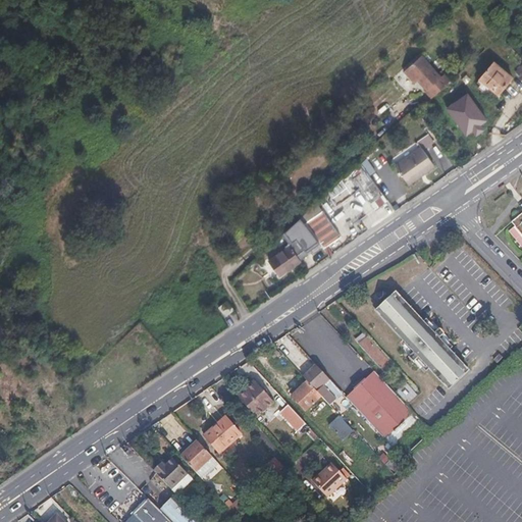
[(408,77),(425,61),(420,56),(403,71),(408,77)]
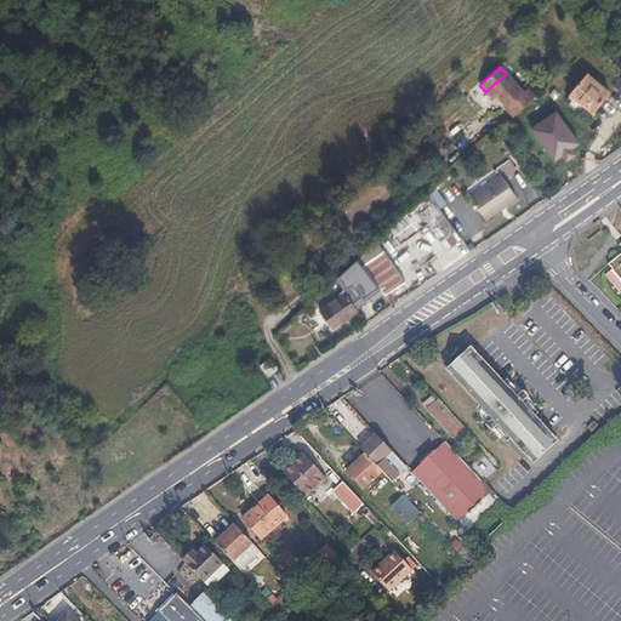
[(506,73),(485,92),(493,100),(497,95),(508,106),(505,109),(513,118),(535,97),(528,89),(523,92),(506,73)]
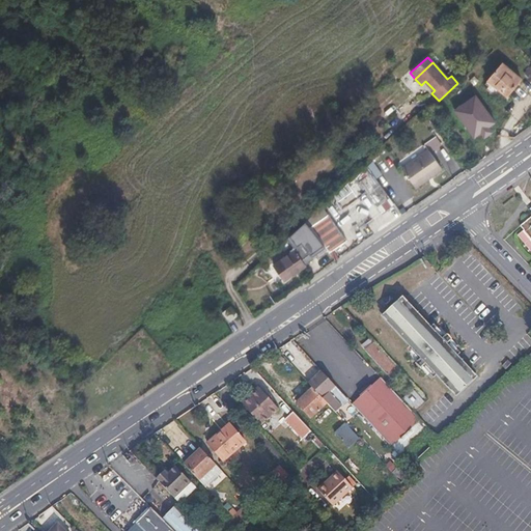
[(521,78),(502,63),(483,87),(493,94),(495,93),(503,100),(521,78)]
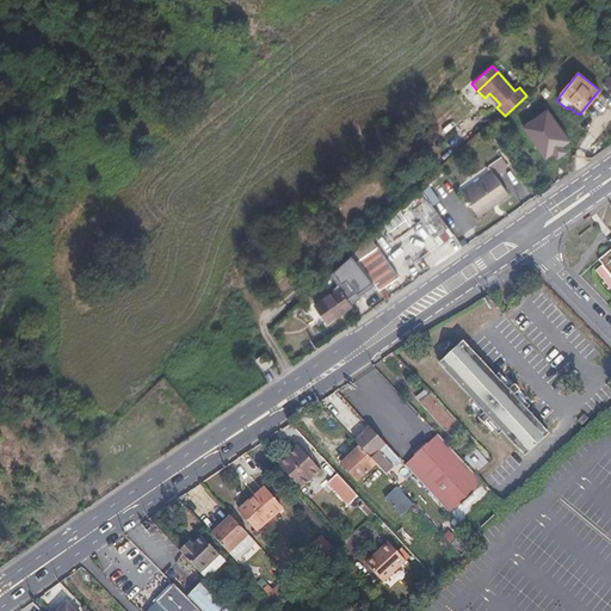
[(548,110),(522,128),(545,160),(553,154),(557,160),(567,153),(563,147),(571,142),(548,110)]
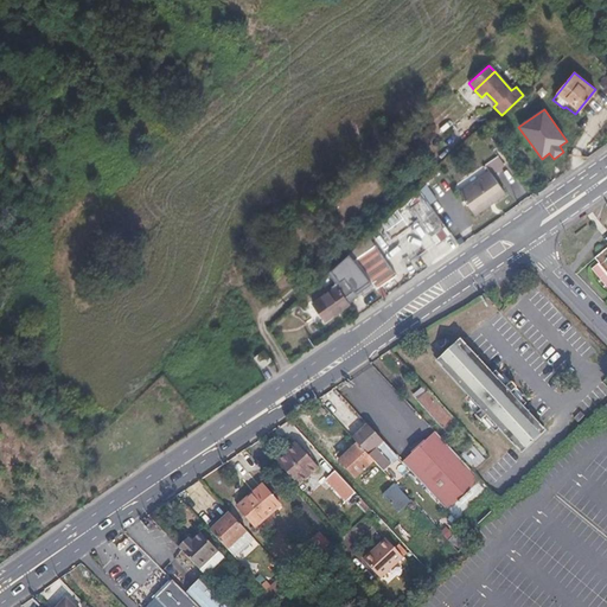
[(505,193),(490,171),(461,193),(475,215),(505,193)]
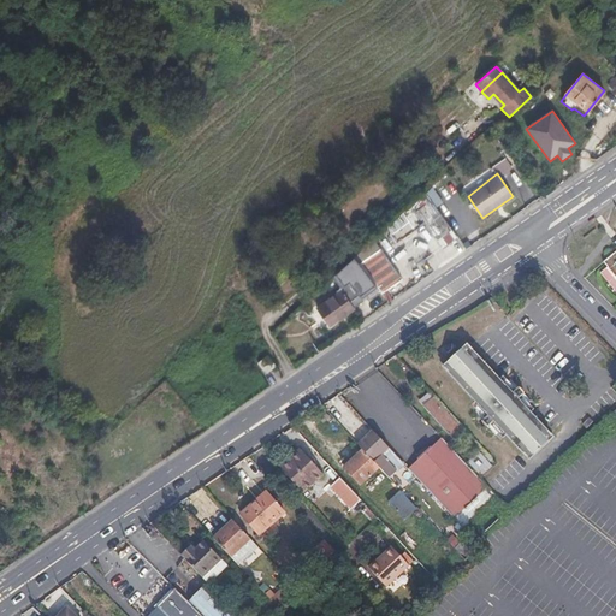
[(430,197),(431,200),(446,221),(458,213),(440,189),(430,197)]
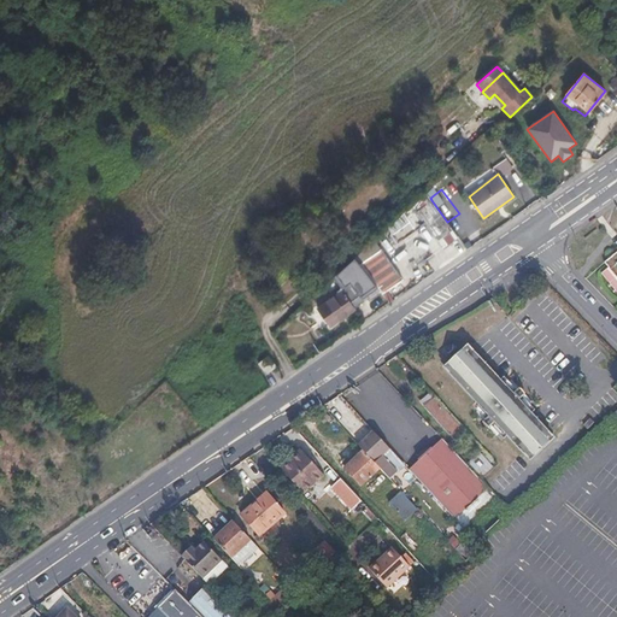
[(432,200),(417,210),(427,223),(439,240),(453,230),(447,222),(432,200)]
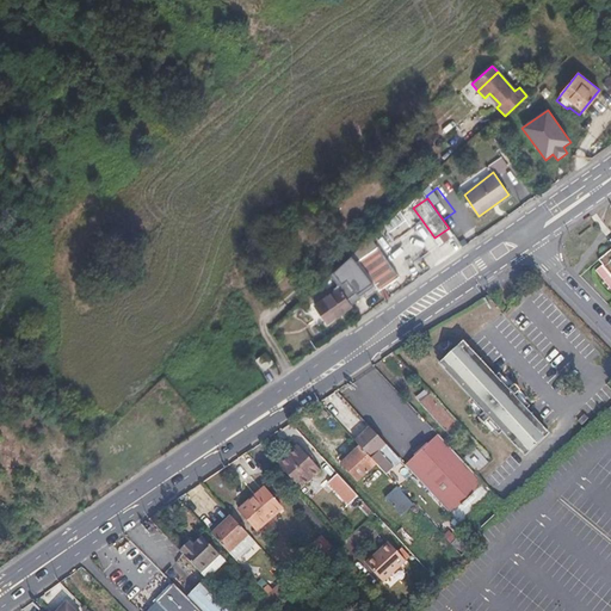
[(394,241),(421,222),(423,221),(413,208),(412,209),(408,203),(400,211),(406,220),(388,232),(394,241)]
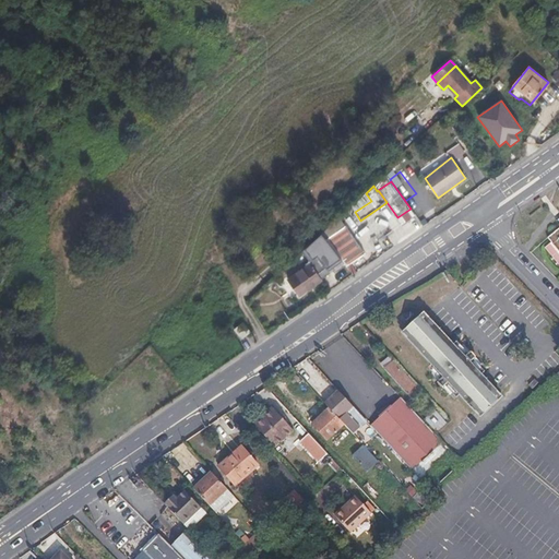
[(371,201),(366,193),(351,206),(355,212),(371,201)]
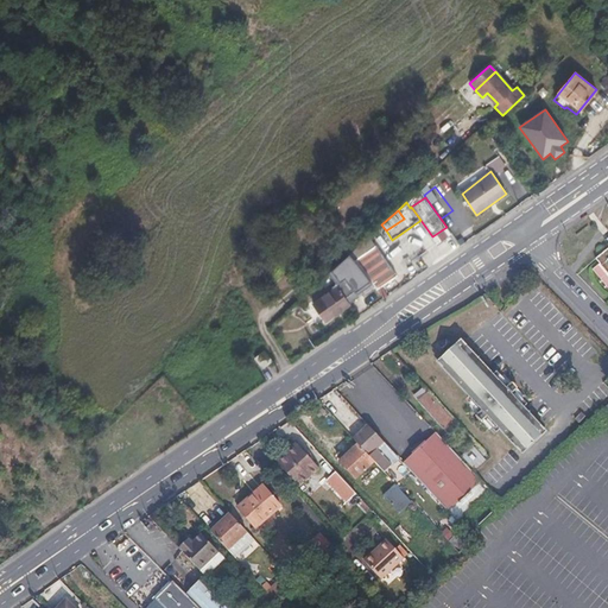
[(432,236),(420,220),(419,221),(431,238),(432,236)]
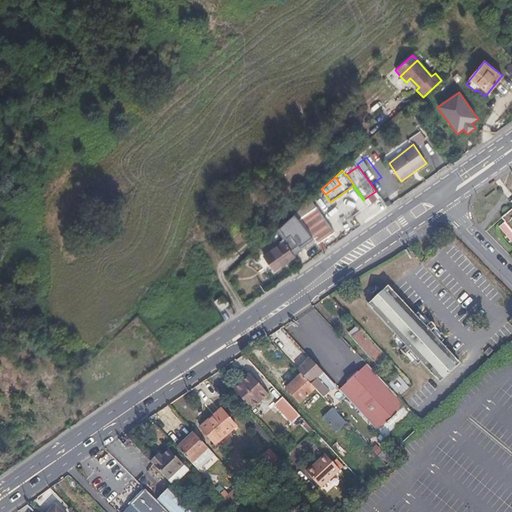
[(305,226),(313,237),(318,244),(334,232),(317,207),(299,219),(300,219),(301,220),(305,226)]
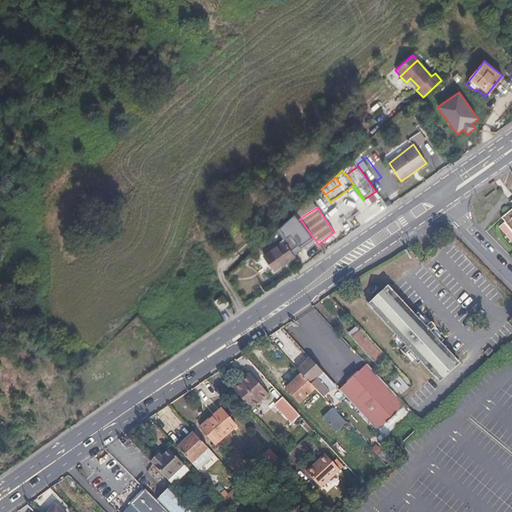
[(511,210),(501,220),(511,232),(511,210)]
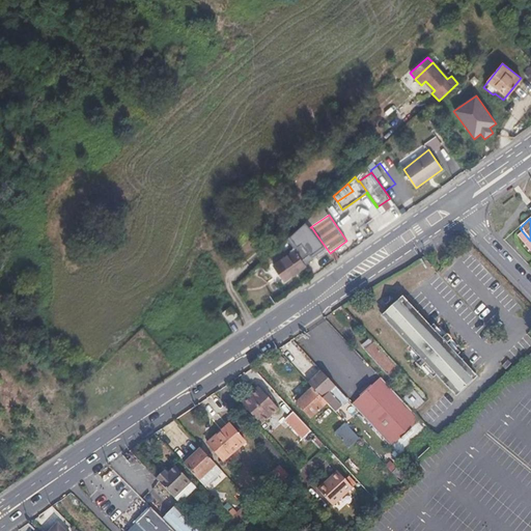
[(311,227),(310,227),(306,222),(297,230),(302,235),(311,227)]
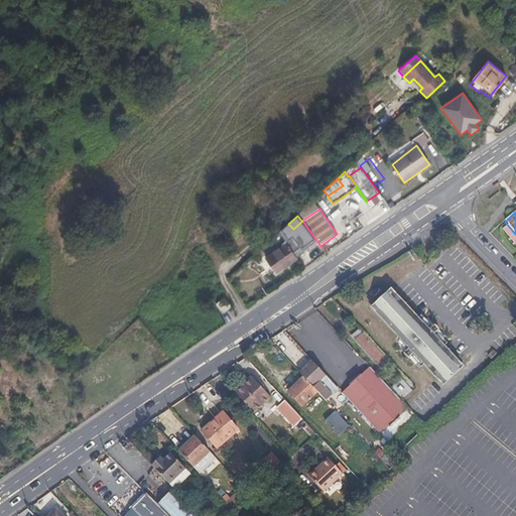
[(315,239),(307,228),(300,232),(308,244),(315,239)]
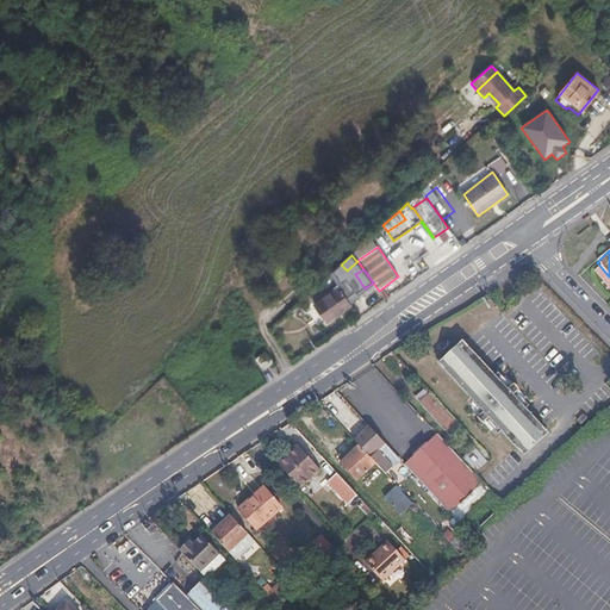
[(358,294),(347,279),(315,305),(328,323),(352,306),(349,302),(358,294)]
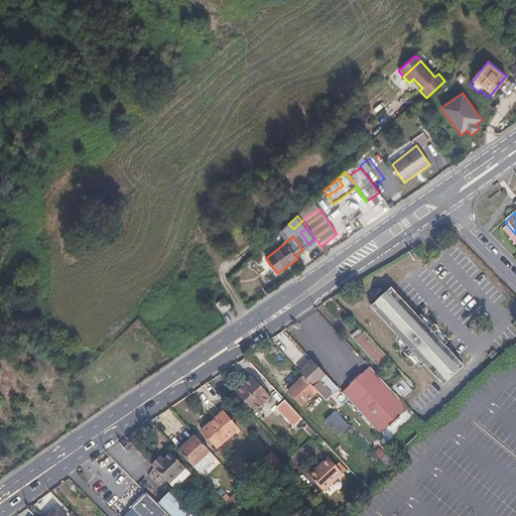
[(392,290),(375,306),(439,375),(444,381),(463,365),(392,290)]
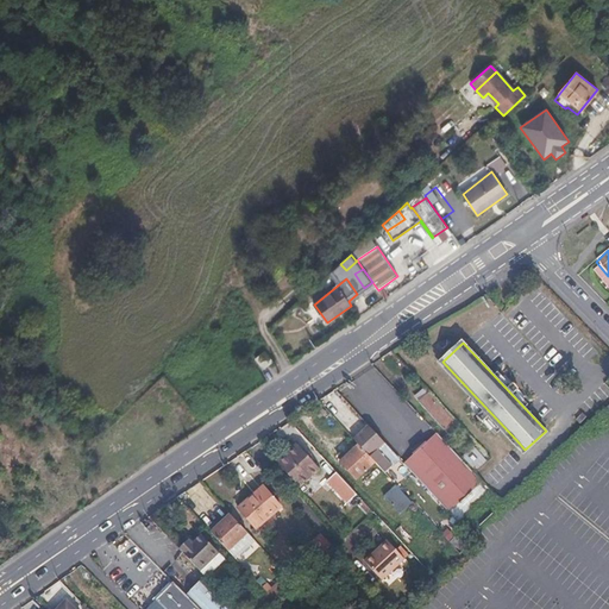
[(272,363),(267,353),(257,359),(263,370),(272,363)]
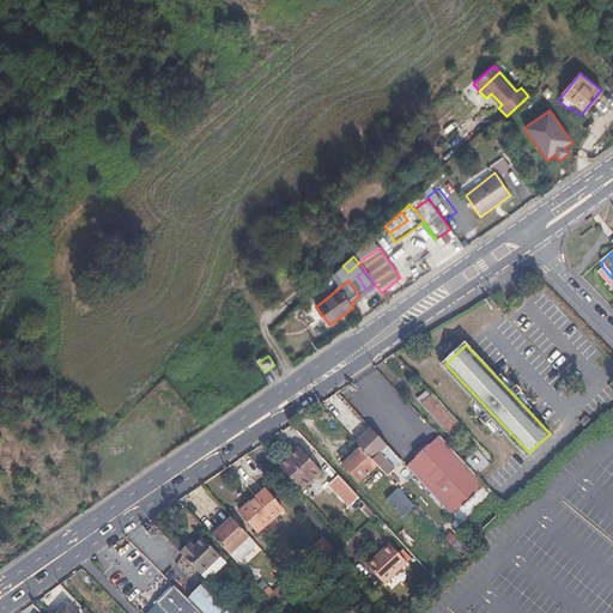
[(457,420),(432,394),(423,402),(447,430),(457,420)]
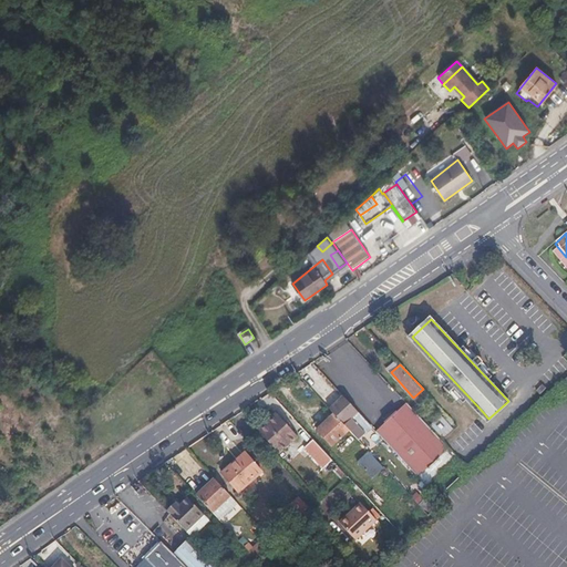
[(341,393),(328,405),(336,414),(351,430),(358,437),(371,424),(341,393)]
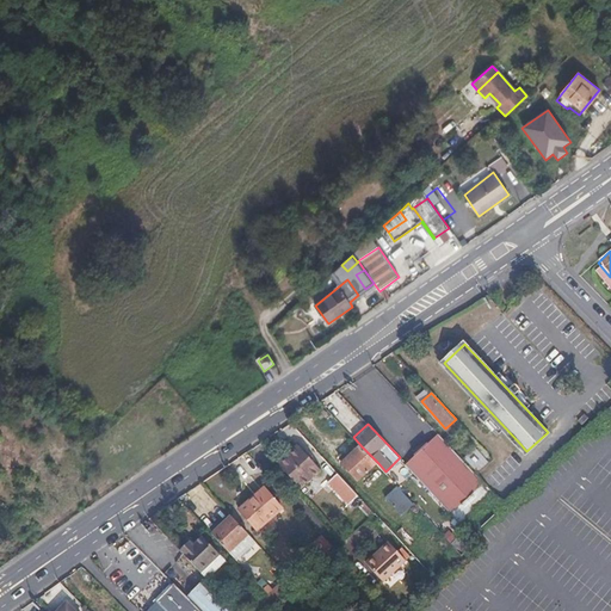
[(476,473),(438,431),(403,463),(449,511),(483,480),(476,473)]
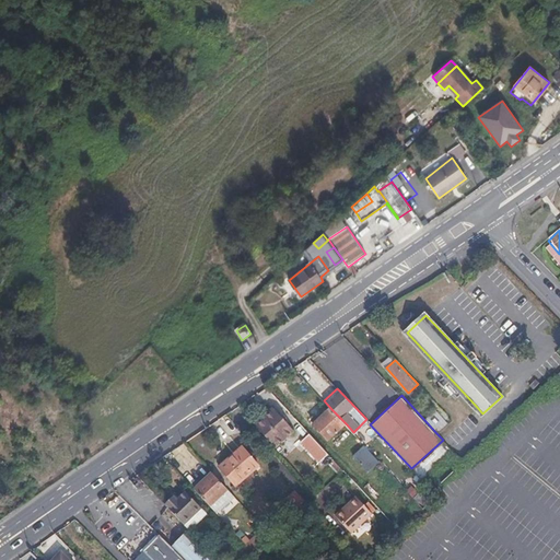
[(347,424),(331,409),(315,424),(329,441),(347,424)]
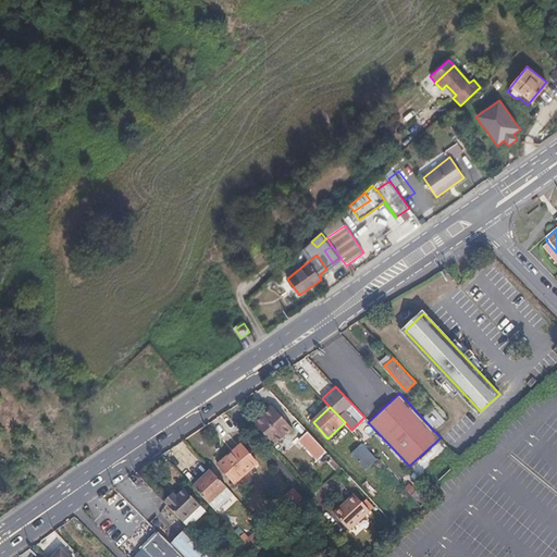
[(262,413),(252,421),(275,446),(293,430),(283,419),(281,417),(273,408),(264,416),(262,413)]
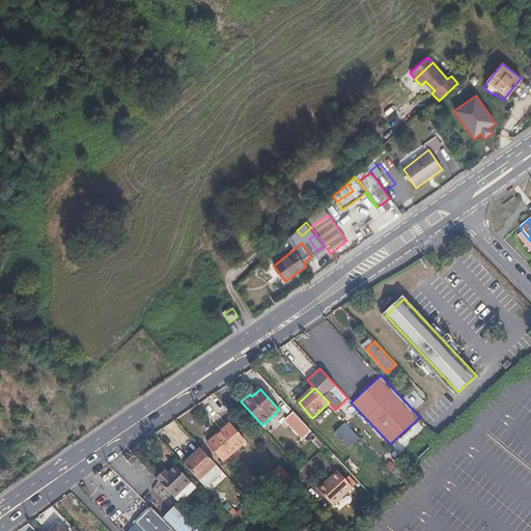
[(407,398),(416,410),(426,400),(417,390),(407,398)]
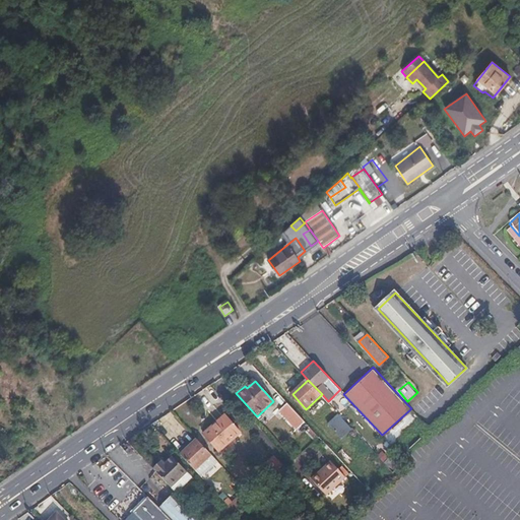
[(307,423),(289,403),(281,410),(299,430),(307,423)]
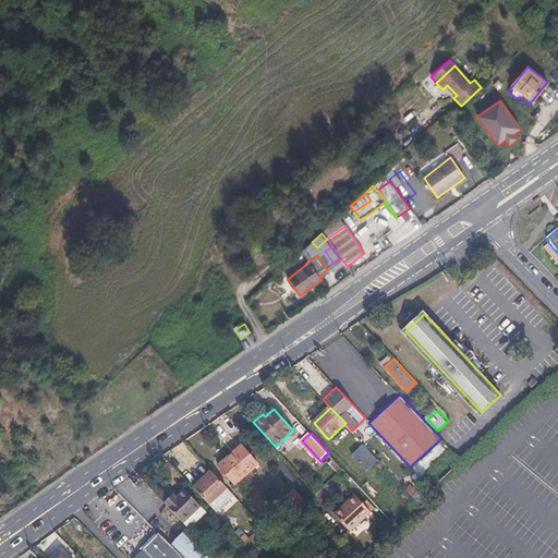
[(243,445),(219,465),(235,484),(258,464),(243,445)]
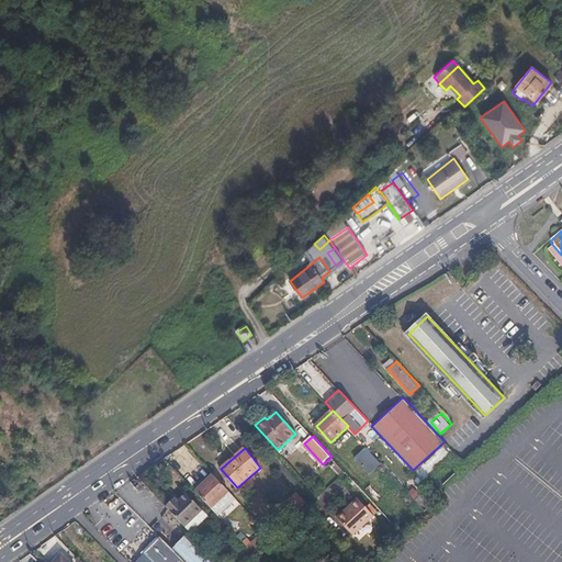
[(213,475),(197,492),(212,509),(229,493),(213,475)]
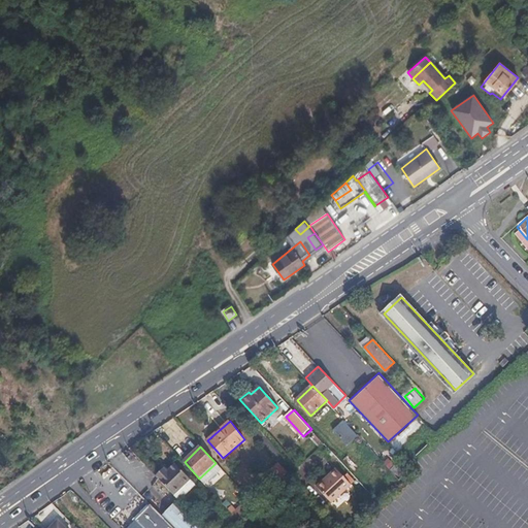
[(172,462),(158,476),(180,500),(195,486),(172,462)]
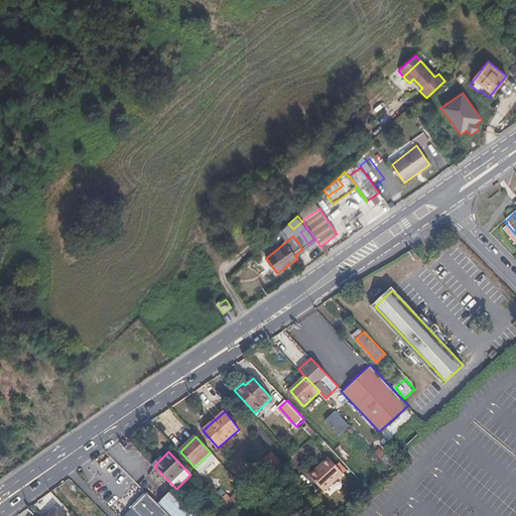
[(341,472),(328,459),(309,476),(321,488),(341,472)]
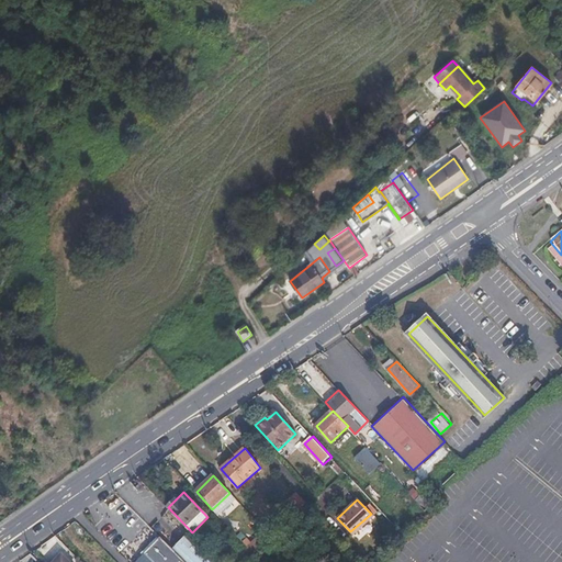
[(186,561),(183,559),(161,538),(145,554),(153,561),(186,561)]
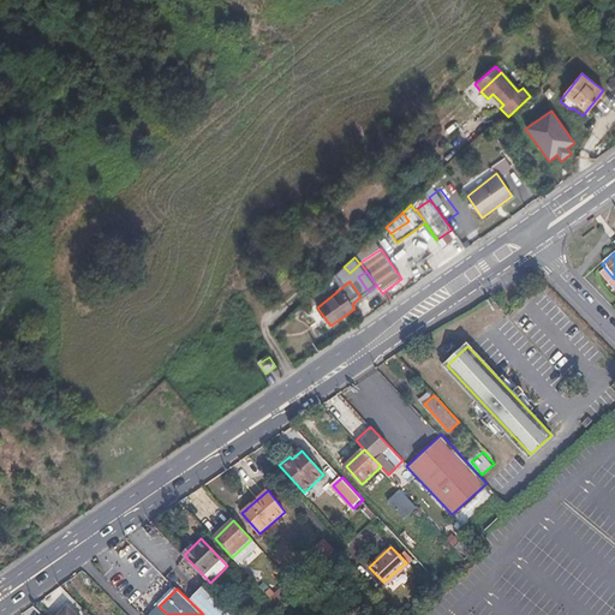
[(201,611),(203,614),(242,614),(220,592),(201,611)]
